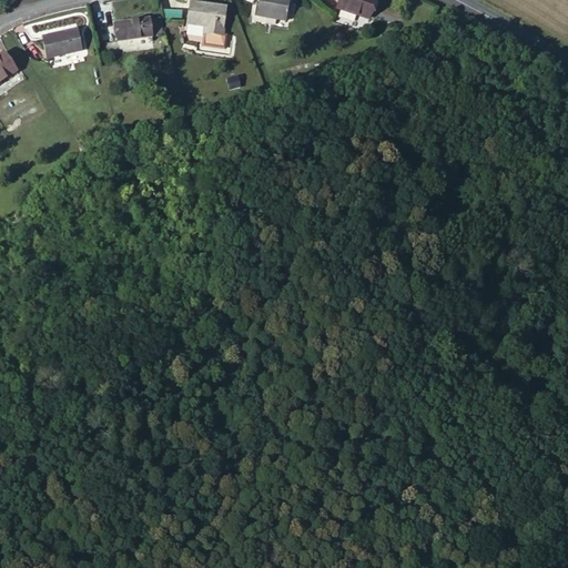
[(291,0),(260,0),(257,16),(287,21),(291,0)]
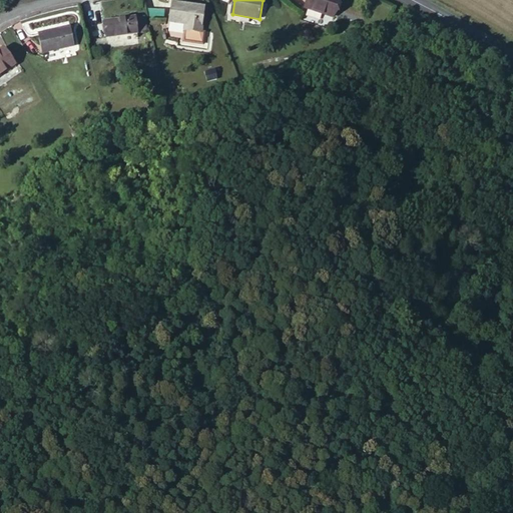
[(309,0),(307,7),(335,16),(339,0),(309,0)]
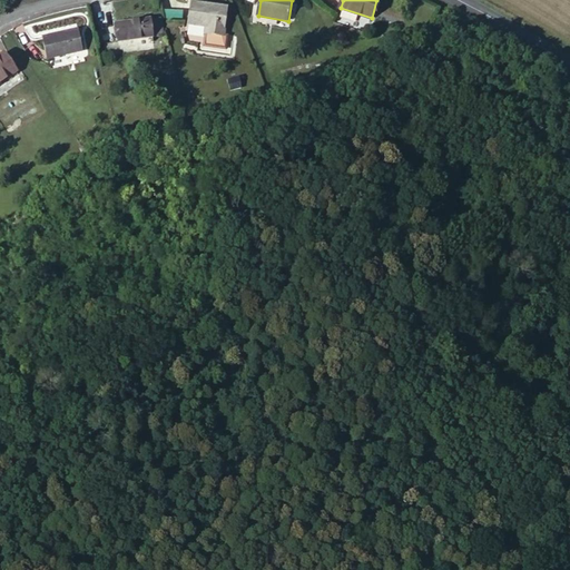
[(226,9),(192,3),(188,22),(207,26),(206,32),(223,36),(226,9)]
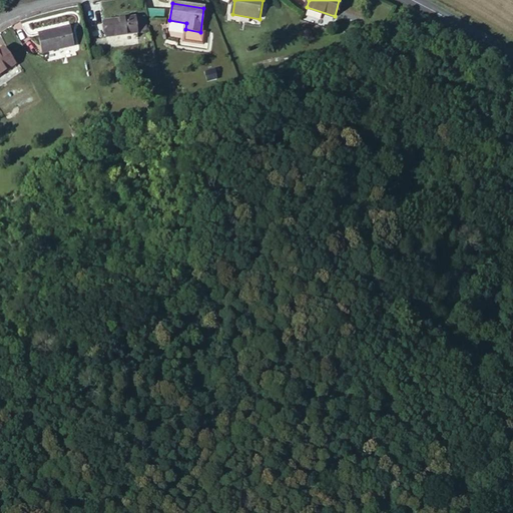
[(164,11),(149,8),(149,19),(162,21),(164,11)]
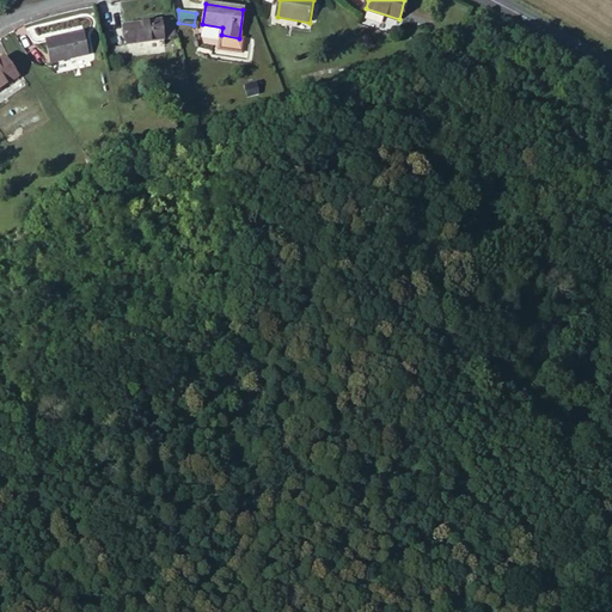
[(161,22),(126,26),(128,44),(164,40),(164,38),(161,23),(161,22)]
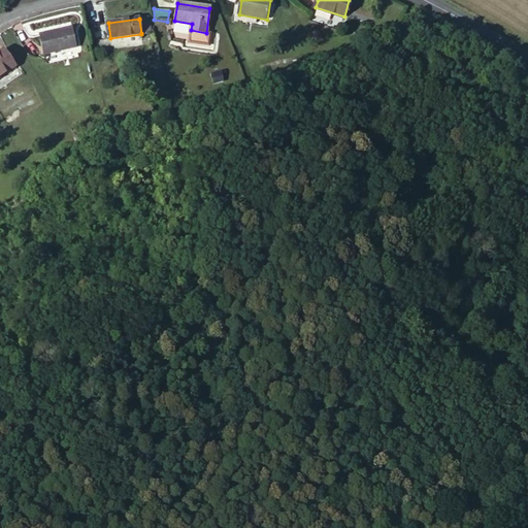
[(150,19),(139,20),(141,33),(152,32),(150,19)]
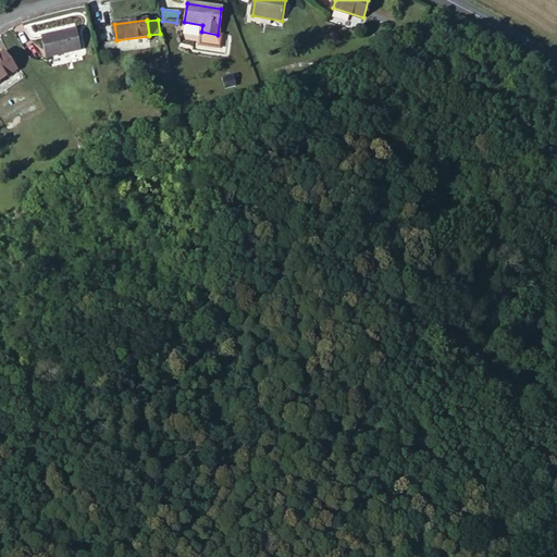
[(76,29),(42,37),(47,57),(81,49),(76,29)]
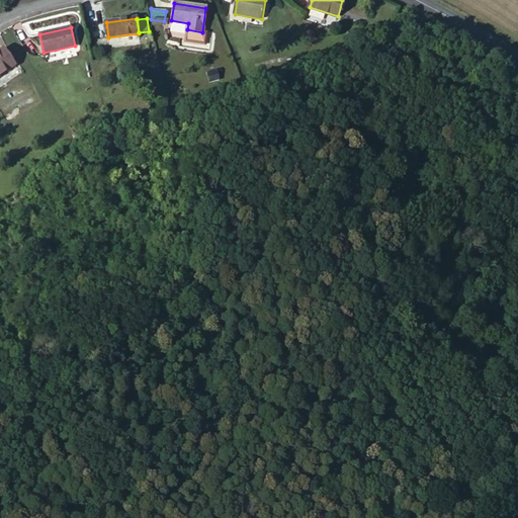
[(96,53),(109,51),(108,37),(94,38),(96,53)]
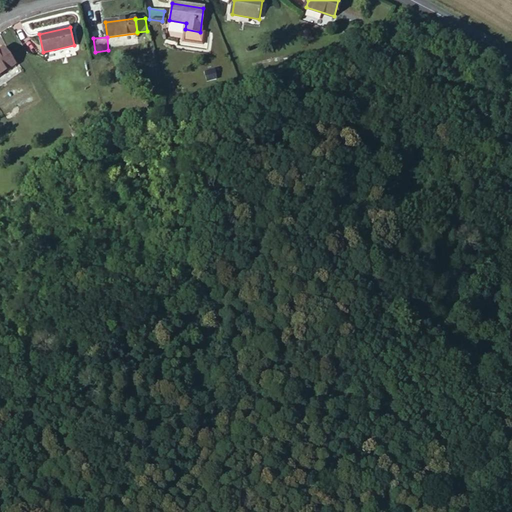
[(4,48),(0,51),(0,75),(15,64),(4,48)]
